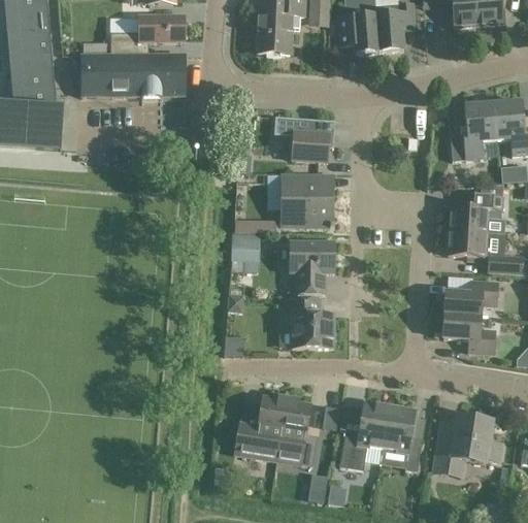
[(0,102),(0,144),(47,148),(61,149),(63,106),(56,106),(46,0),(4,0),(4,1),(13,103),(0,102)]
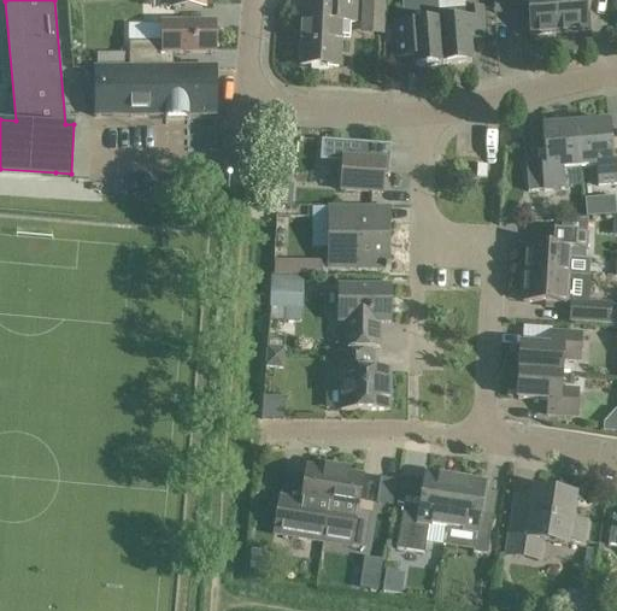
[(289,0),(289,1),(303,1),(303,4),(300,62),(339,63),(340,33),(350,34),(351,18),(356,18),(356,0),(289,0)]
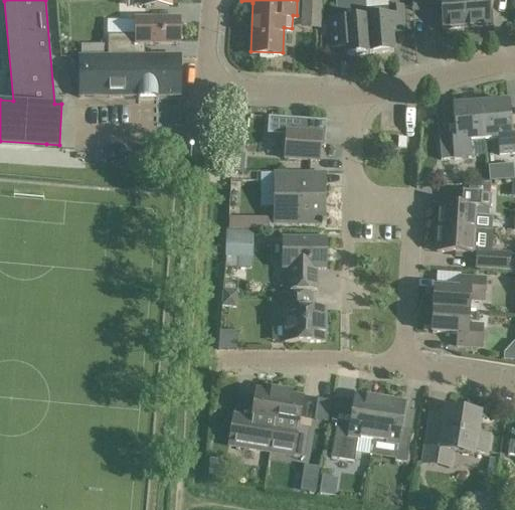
[(303,0),(302,23),(321,23),(322,0),(303,0)]
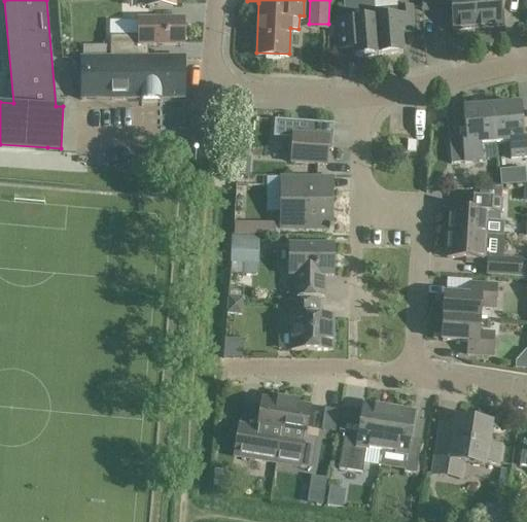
[(421,0),(422,8),(431,7),(430,0),(421,0)]
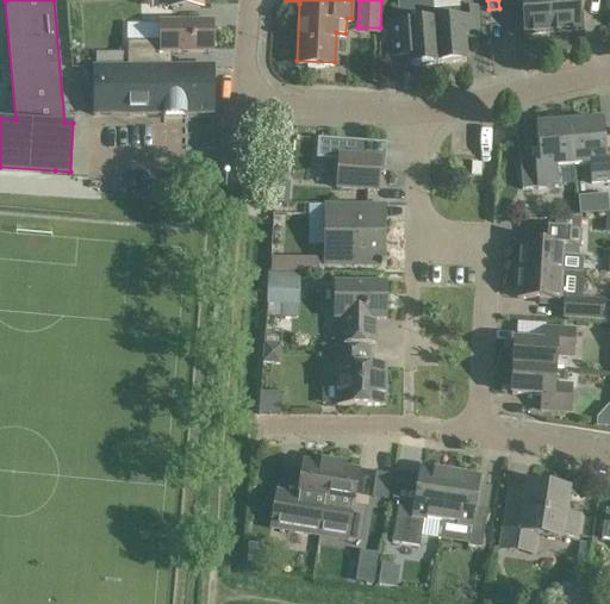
[(553,29),(551,0),(522,0),(524,30),(553,29)]
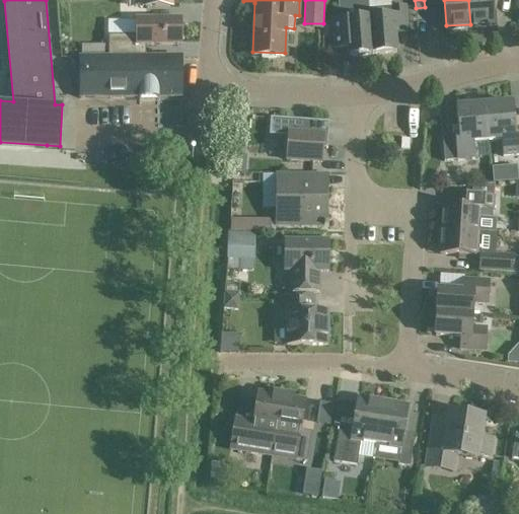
[(468,0),(470,24),(494,22),(492,0),(468,0)]
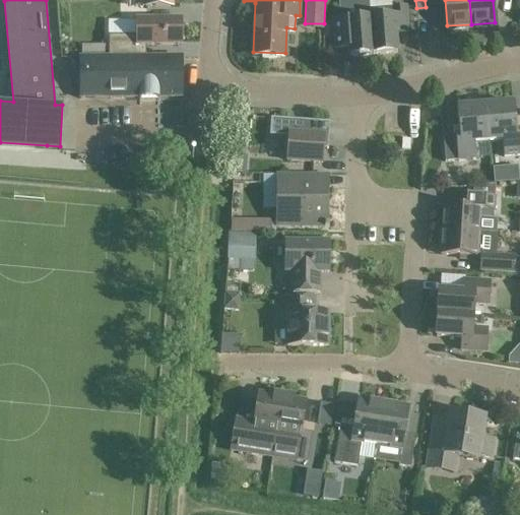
[(370,6),(373,51),(396,49),(395,28),(407,27),(405,3),(393,4),(370,6)]
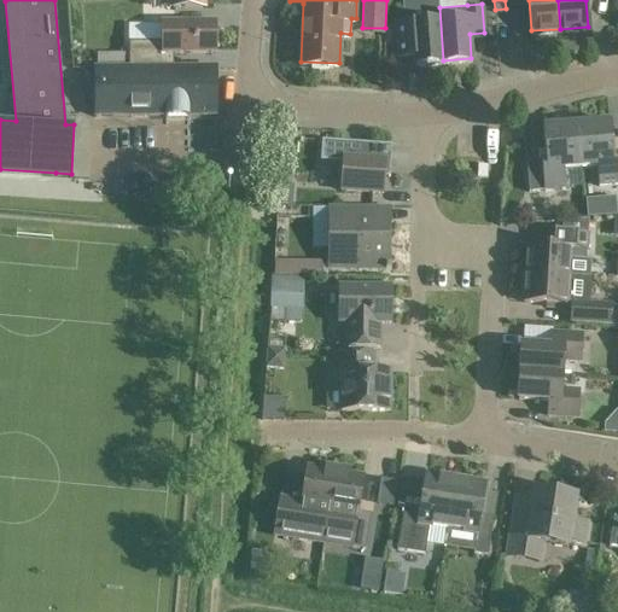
[(439,7),(396,10),(400,56),(414,54),(415,62),(443,60),(439,7)]
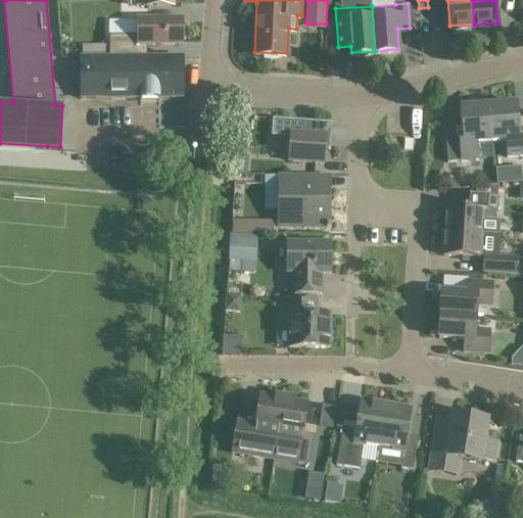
[(137,31),(108,31),(108,52),(147,52),(147,41),(182,41),(182,15),(137,15),(137,31)]
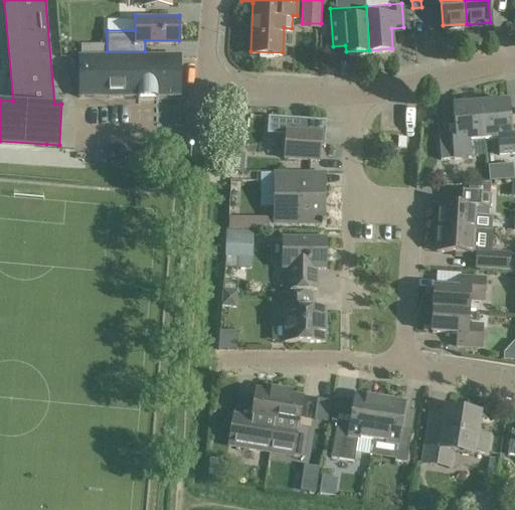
[(180,51),(145,51),(107,51),(78,51),(78,95),(180,95),(180,51)]
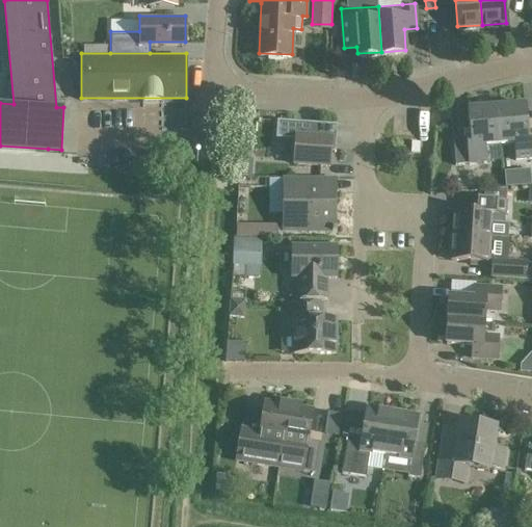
[(526,102),(497,104),(500,141),(514,140),(515,157),(531,155),(531,122),(527,123),(526,102)]
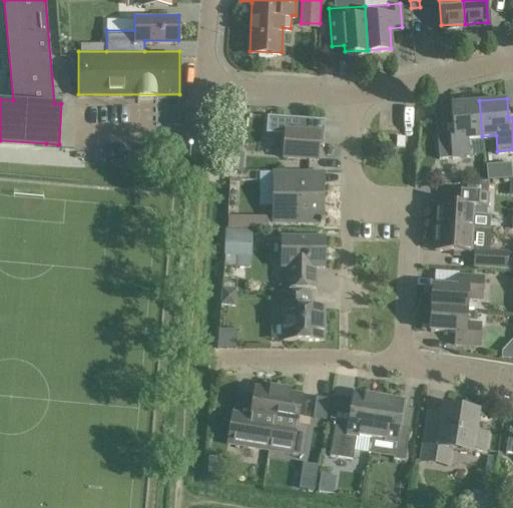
[(453,123),(437,124),(439,155),(453,154),(453,158),(457,161),(467,160),(470,156),(469,153),(468,137),(482,136),(479,100),(451,102),(453,123)]
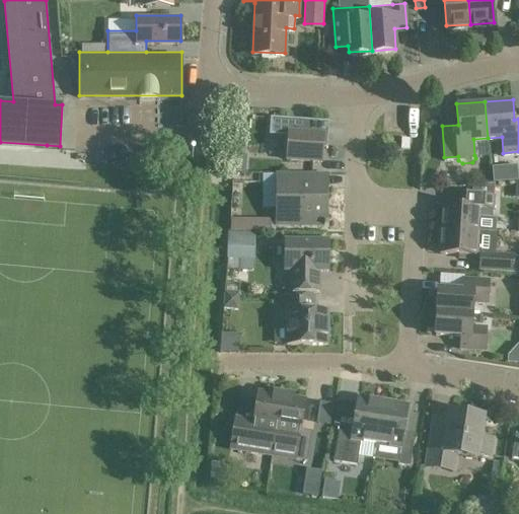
[(269,131),(288,133),(286,156),(321,158),(323,133),(327,133),(328,118),(271,114),(269,131)]
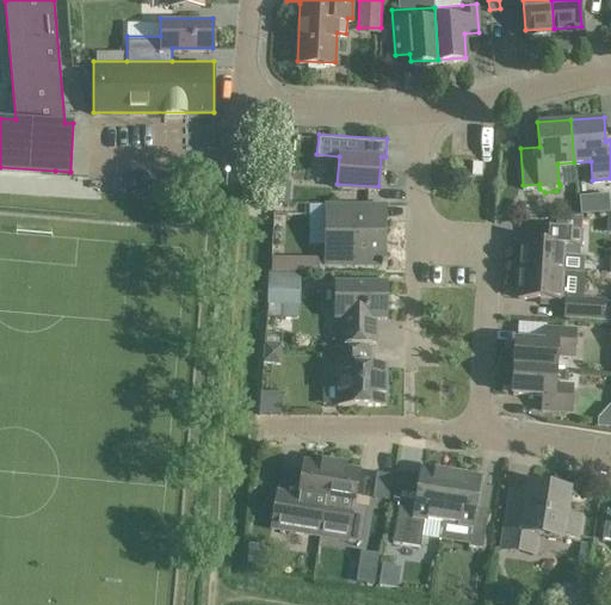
[(276,187),(275,198),(289,199),(289,189),(276,187)]
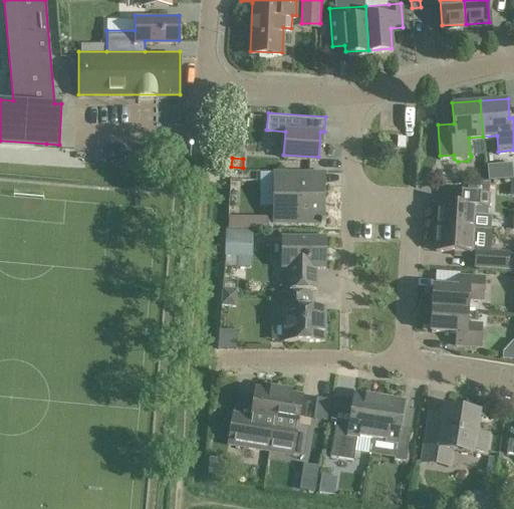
[(499,163),(487,163),(488,178),(500,177),(512,177),(511,162),(499,163)]
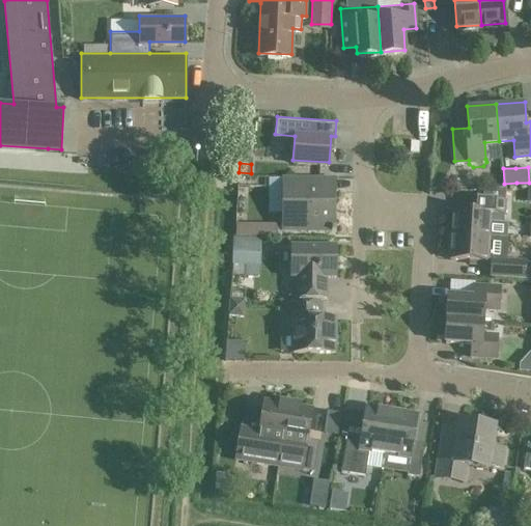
[(335,174),(281,174),(281,227),(330,228),(336,228),(336,223),(335,223),(335,174)]
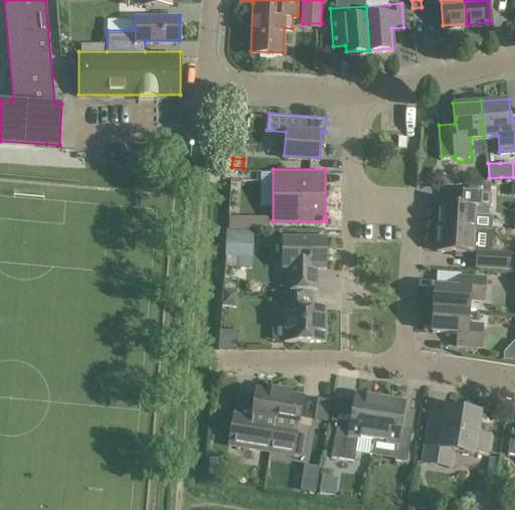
[(431,171),(418,172),(418,184),(432,183),(431,171)]
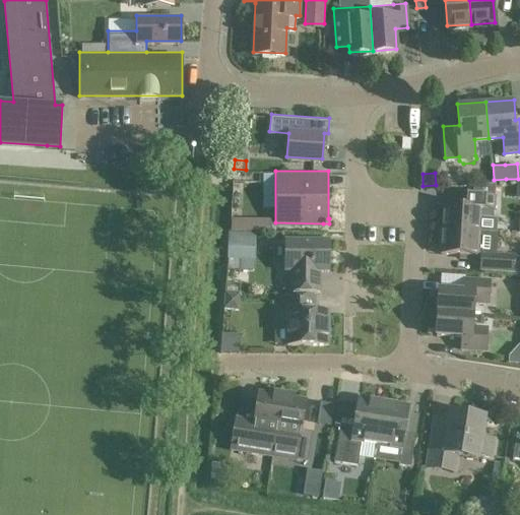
[(442,227),(498,231),(499,216),(494,216),(495,194),(470,192),(470,193),(455,192),(454,203),(444,203),(442,227)]
